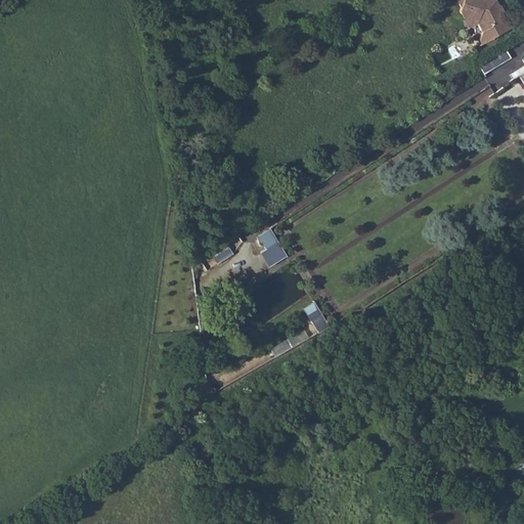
[(454,0),(459,7),(457,9),(463,18),(467,20),(468,16),(476,19),(475,24),(479,32),(477,40),(484,42),(490,40),(490,37),(510,27),(506,18),(503,17),(500,13),(501,10),(498,5),(496,5),(493,0),(454,0)]
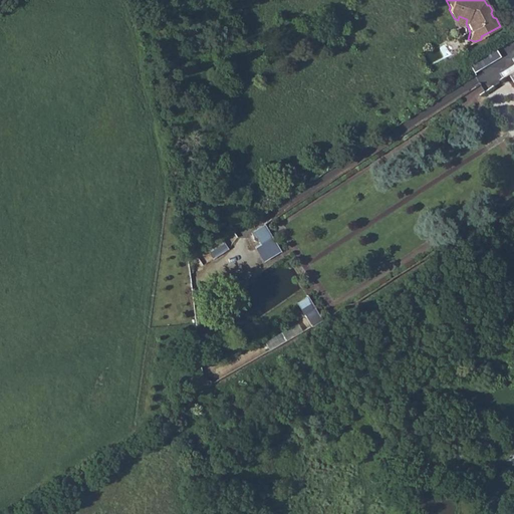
[(475,70),(501,56),(497,48),(471,62),(475,70)]
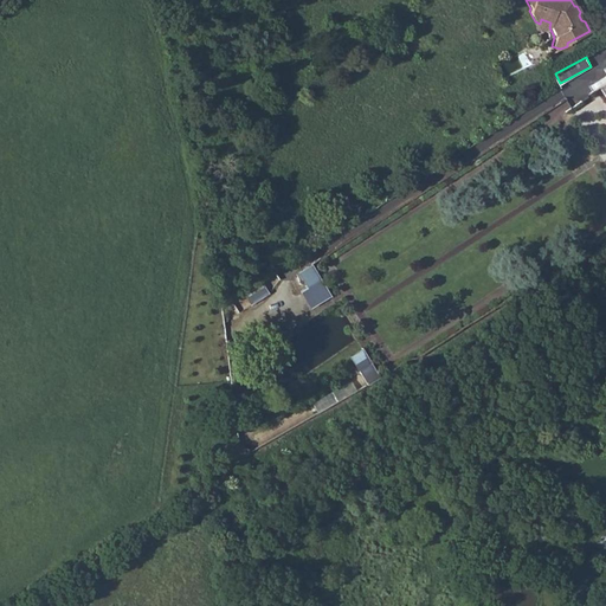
[(310,265),(298,272),(307,287),(300,291),(309,308),(329,296),(310,265)]
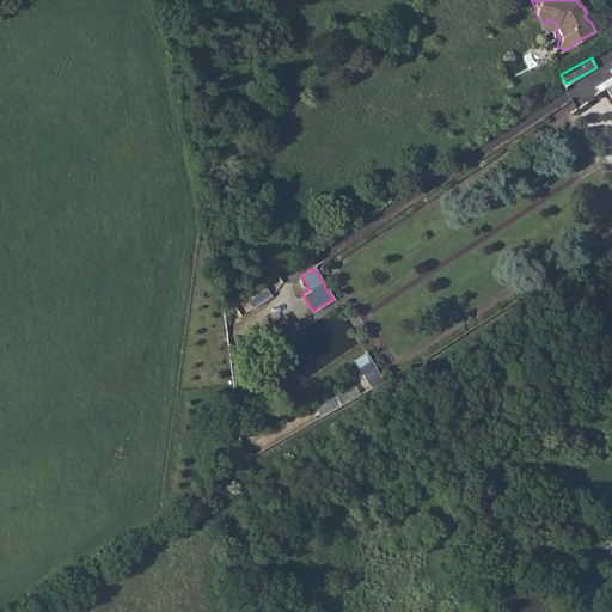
[(265,282),(246,293),(254,306),(273,295),(265,282)]
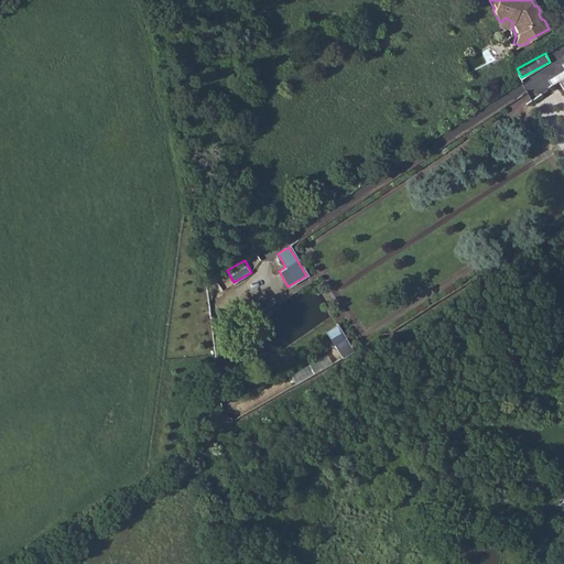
[(338,323),(326,329),(342,357),(354,350),(338,323)]
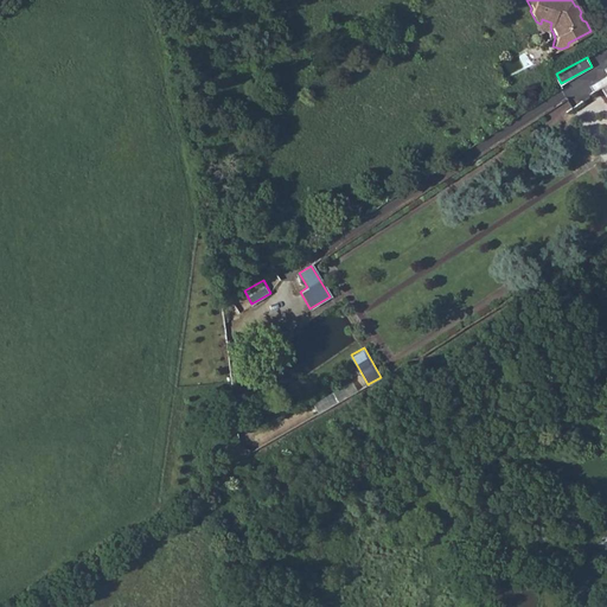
All buildings are outlined.
